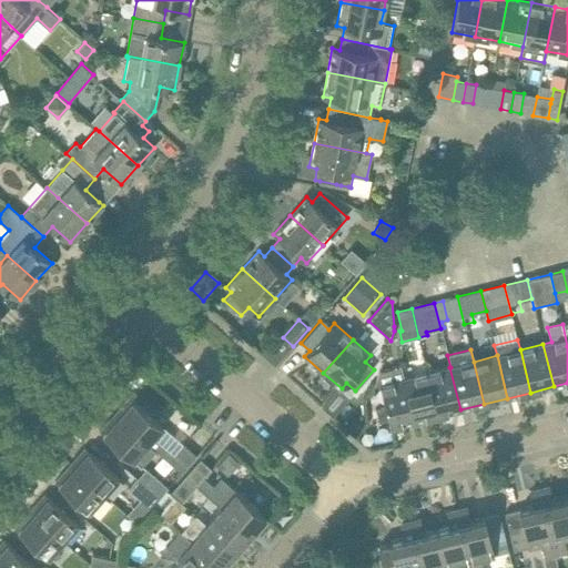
[(121,387),(134,372),(128,365),(113,381),(121,387)]
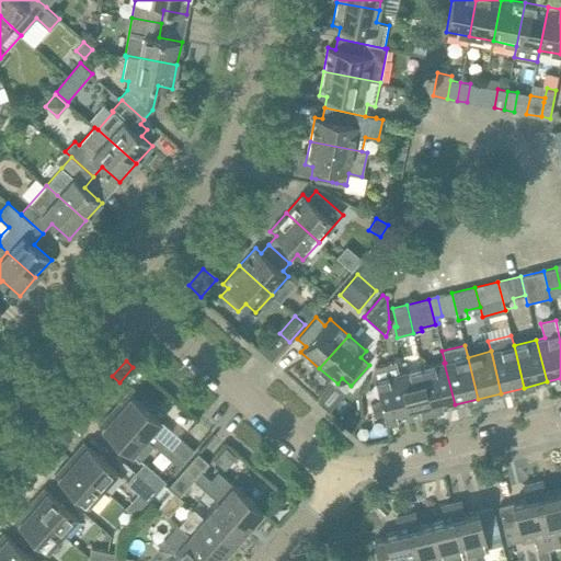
[(386,422),(409,416),(398,374),(398,369),(397,363),(376,368),(370,379),(375,380),(380,401),(370,403),(374,416),(384,414),(386,422)]
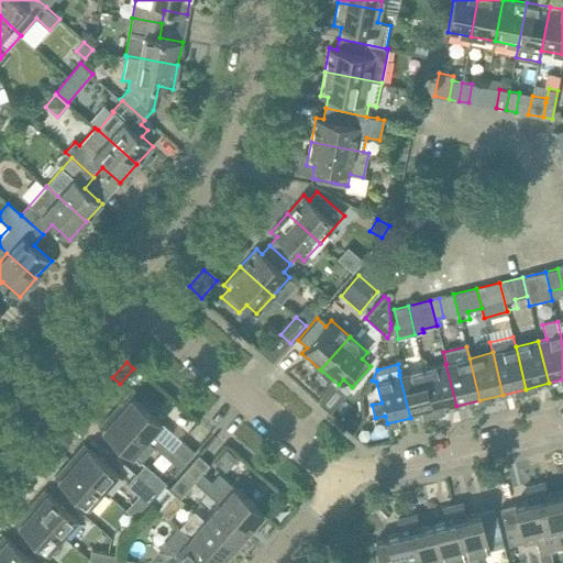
[(434,411),(456,406),(445,364),(423,370),(434,411)]
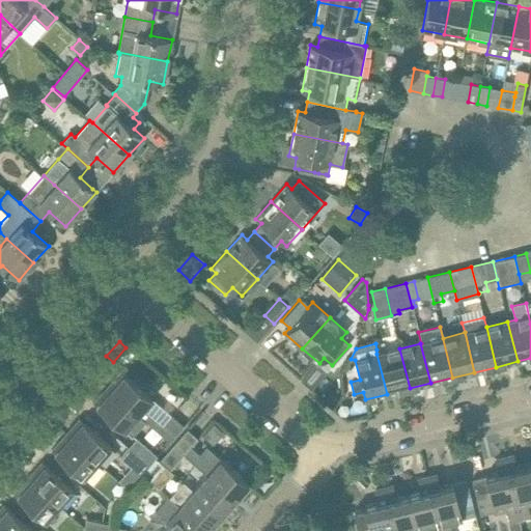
[(387,394),(410,388),(399,348),(378,354),(376,350),(376,354),(387,394)]
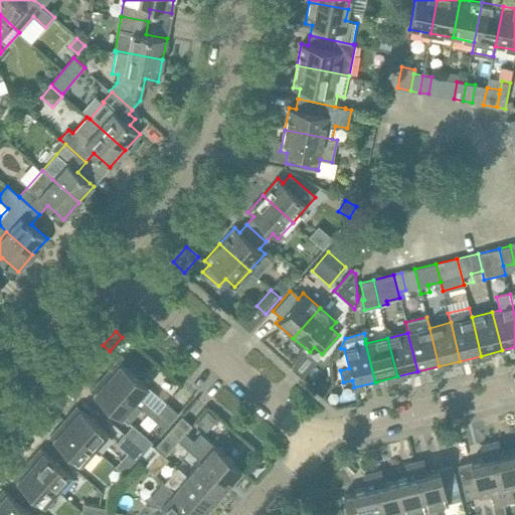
[(107,377),(141,408),(164,428),(178,412),(166,402),(157,412),(139,396),(148,386),(117,360),(109,369),(112,371),(107,377)]
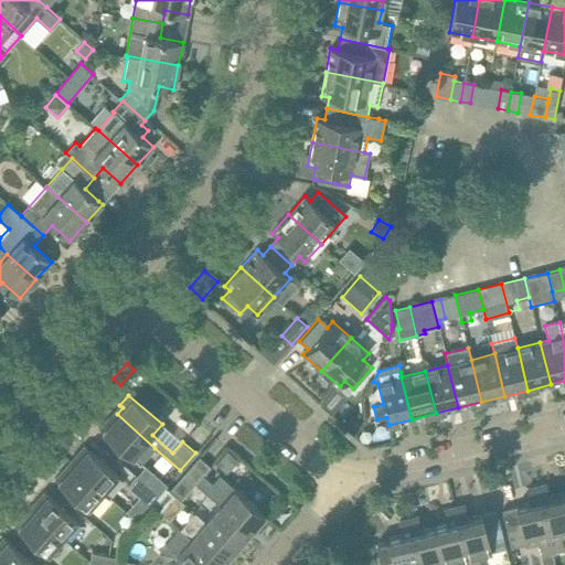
[(141,464),(155,448),(117,414),(110,422),(107,419),(98,428),(132,458),(134,457),(141,464)]
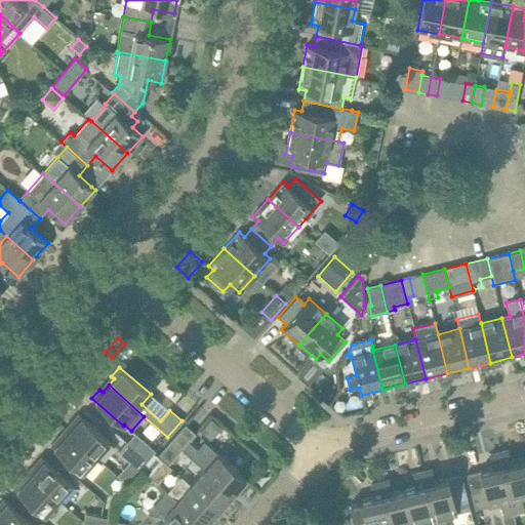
[(67,432),(95,456),(110,441),(78,414),(70,423),(73,426),(67,432)]
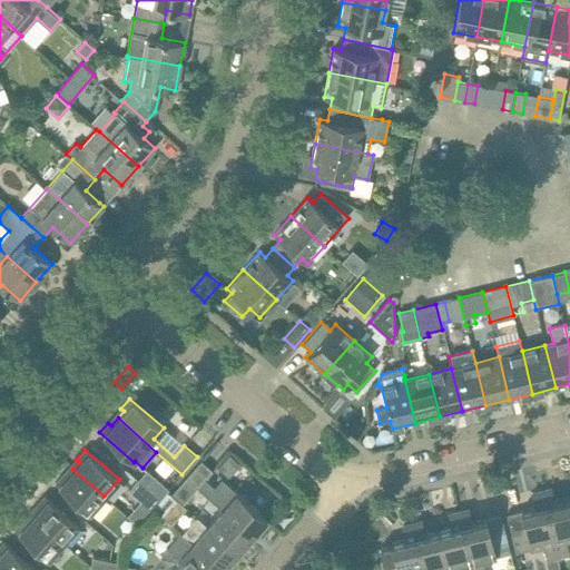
[(184,481),(195,491),(197,488),(220,509),(220,510),(255,540),(271,522),(222,479),(214,487),(205,479),(213,471),(200,461),(184,481)]
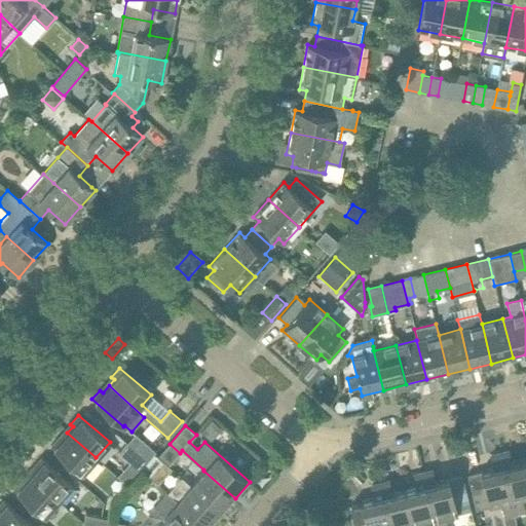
[(82,474),(96,457),(67,433),(62,440),(59,437),(50,446),(82,474)]
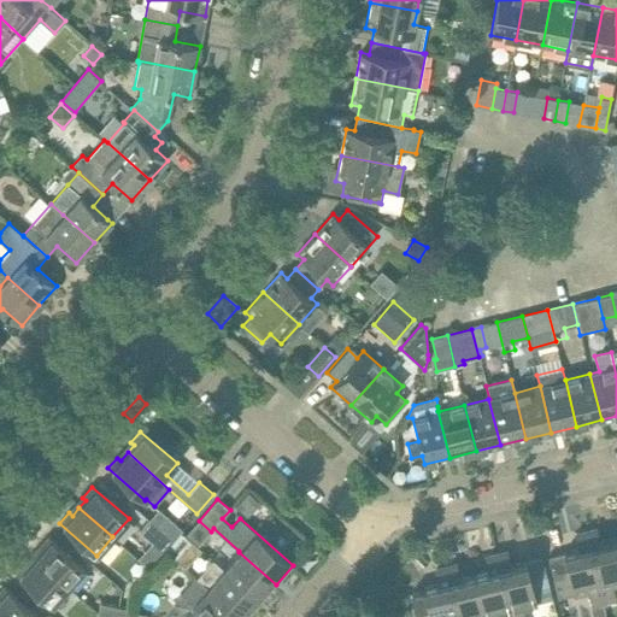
[(150,519),(172,540),(181,532),(182,530),(158,509),(150,519)]
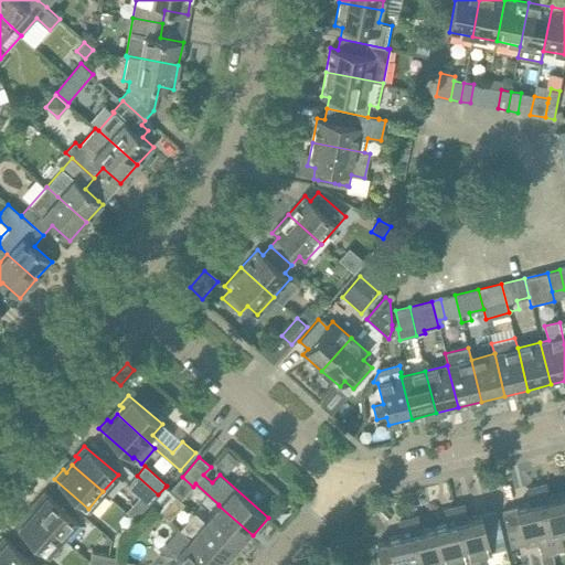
[(150,503),(158,494),(137,476),(128,486),(150,504),(150,503)]
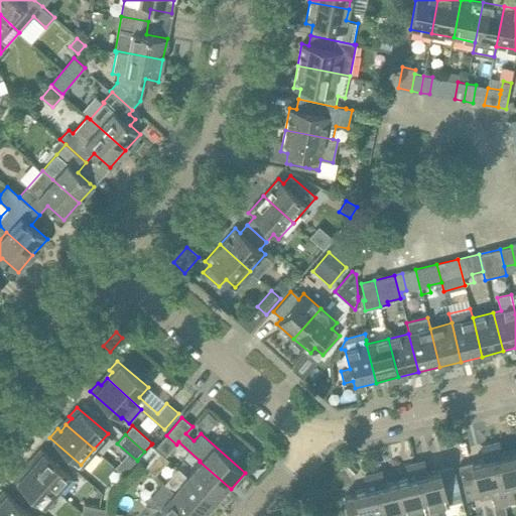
[(164,458),(176,444),(166,435),(155,447),(154,448),(159,453),(164,458)]
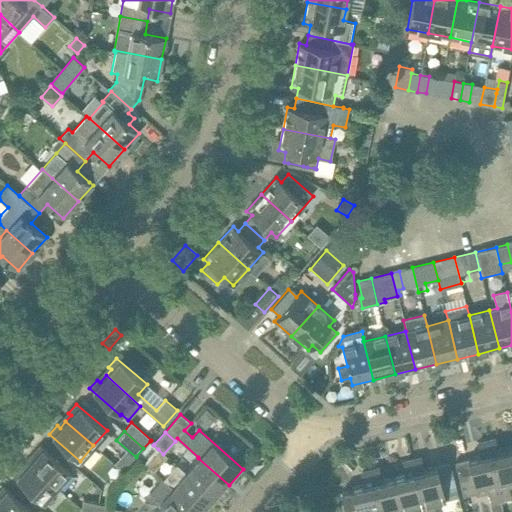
[(500,501),(502,511),(511,511),(511,499),(509,485),(511,484),(511,454),(510,448),(497,451),(494,438),(486,440),(501,501),(500,501)]
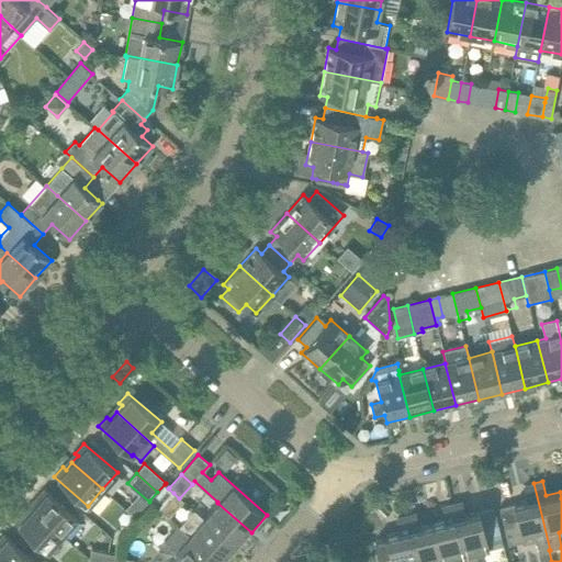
[(540,561),(551,561),(549,550),(550,550),(534,483),(525,485),(528,499),(499,507),(508,544),(535,538),(540,561)]
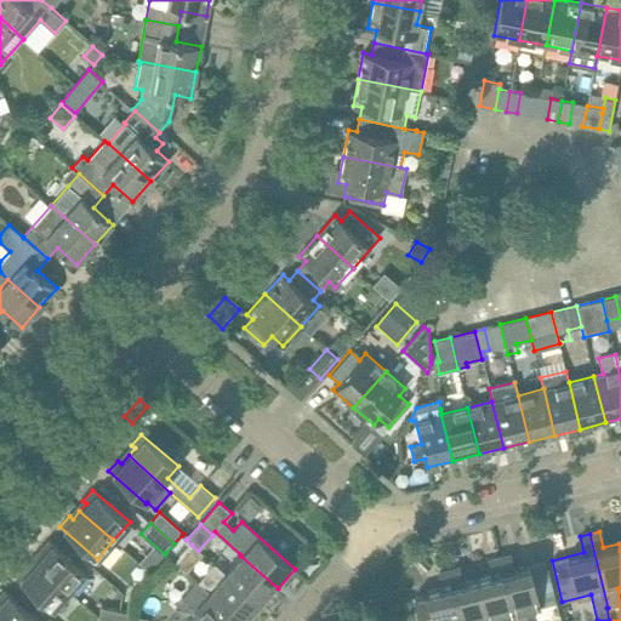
[(174,543),(165,553),(176,563),(192,545),(186,540),(187,539),(182,535),(174,543)]
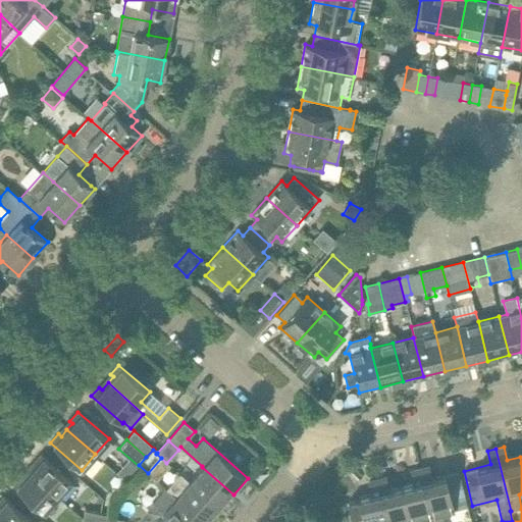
[(30,472),(58,497),(71,481),(41,454),(33,463),(36,465),(30,472)]
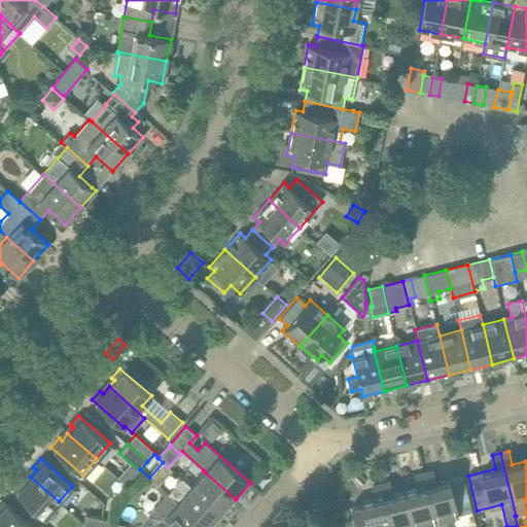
[(449,526),(447,519),(471,513),(462,477),(435,484),(431,470),(424,472),(437,526),(449,526)]
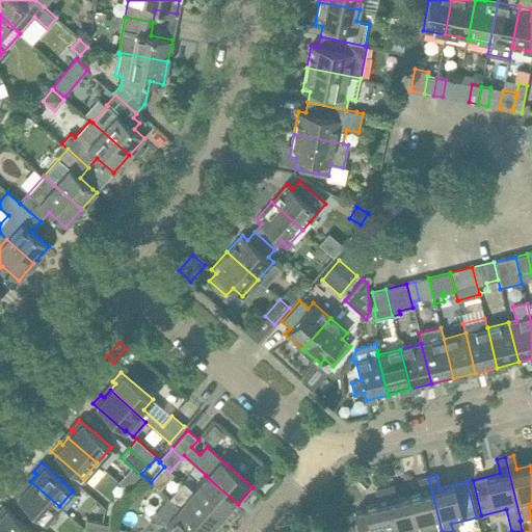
[(224,519),(238,504),(206,476),(192,490),(224,519)]
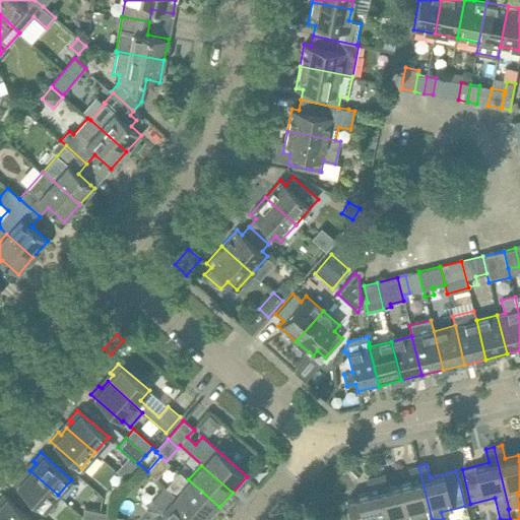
[(400,484),(409,519),(419,517),(419,519),(432,519),(418,466),(410,468),(413,481),(400,484)]
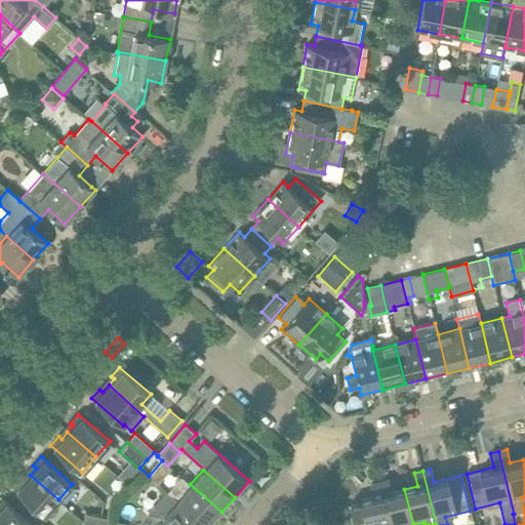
[(58,499),(30,475),(24,481),(22,479),(13,488),(44,515),(58,499)]
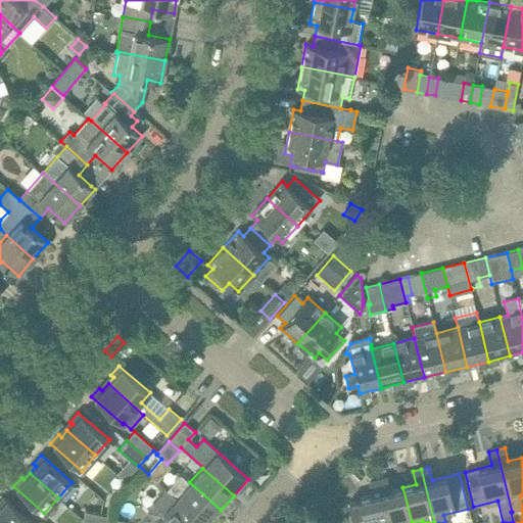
[(208,522),(221,510),(189,482),(180,475),(167,490),(203,522),(208,522)]
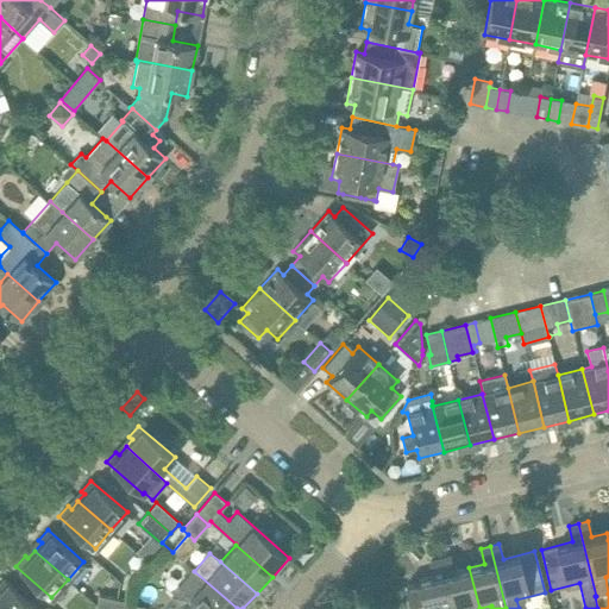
[(475,608),(479,608),(469,567),(453,571),(450,556),(440,558),(452,608),(475,608)]
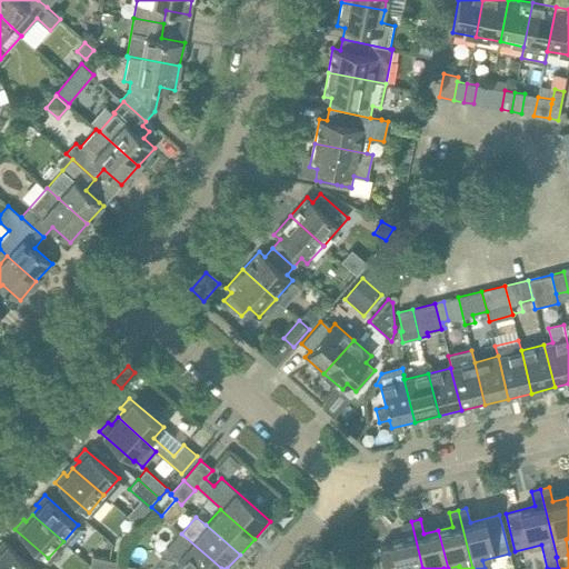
[(422,568),(411,521),(402,523),(406,538),(390,541),(391,545),(379,547),(383,568),(422,568)]
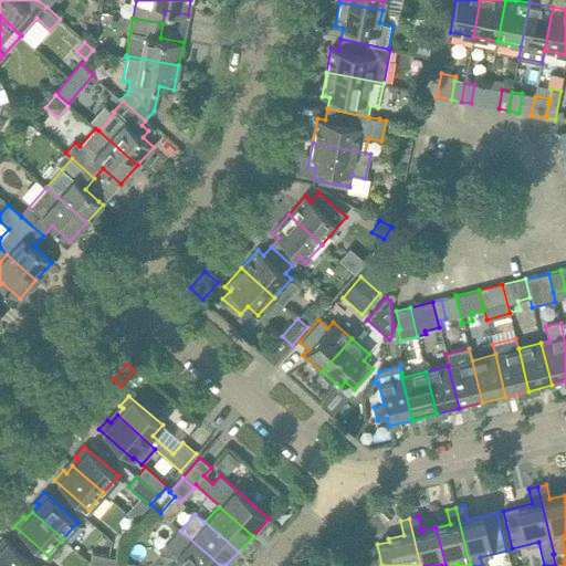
[(220,565),(180,531),(160,554),(174,565),(220,565)]
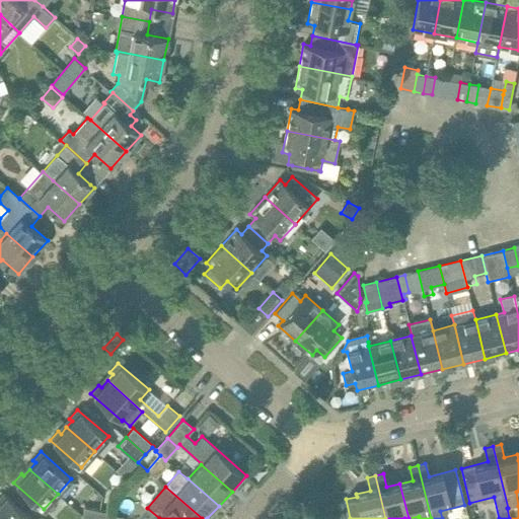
[(0,517),(2,518),(32,518),(3,493),(0,497),(0,517)]
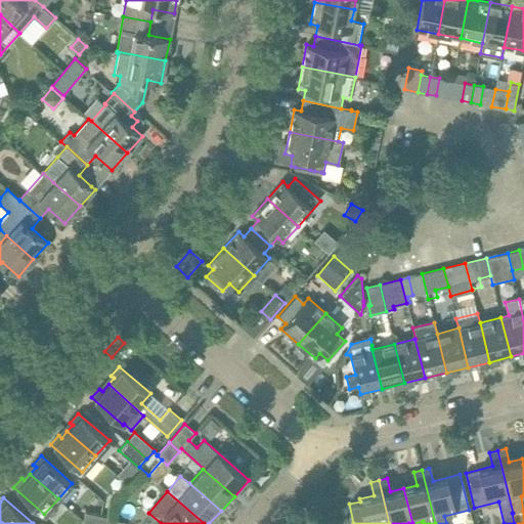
[(94,523),(96,514),(84,512),(81,523),(94,523)]
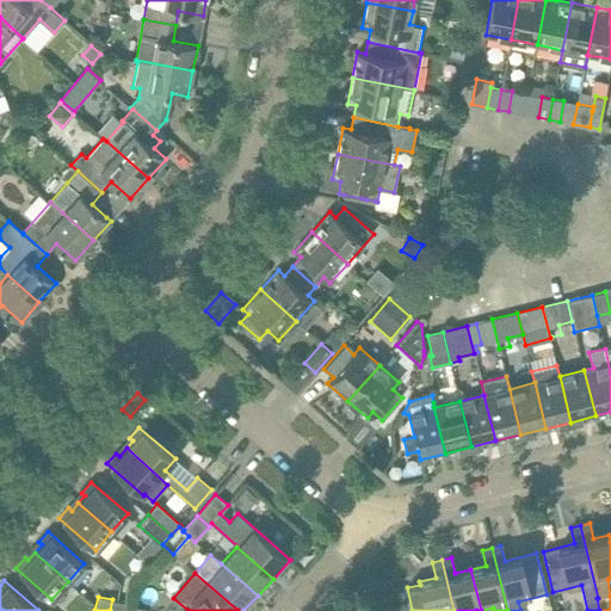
[(124,610),(127,603),(112,599),(110,610),(124,610)]
